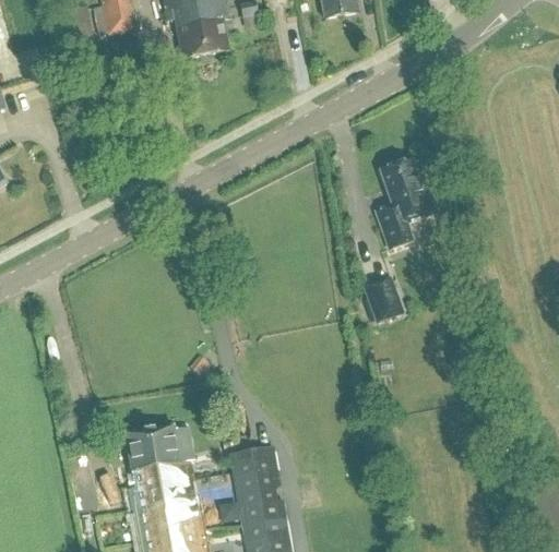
[(97,33),(106,32),(107,33),(134,28),(139,27),(135,13),(131,13),(130,3),(129,0),(132,0),(99,0),(100,3),(92,6),(97,33)]
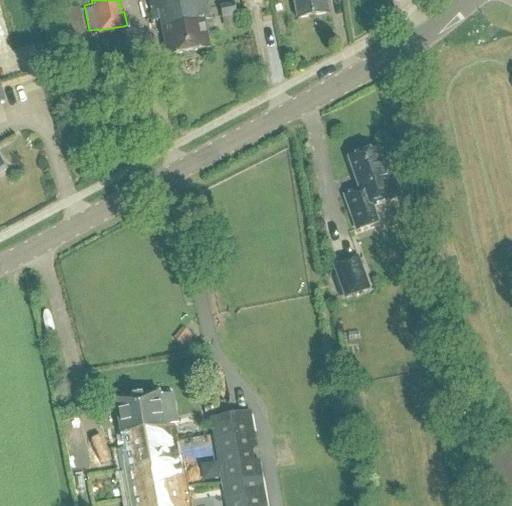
[(148,0),(152,19),(160,17),(167,52),(209,44),(204,17),(212,16),(208,0),(148,0)]
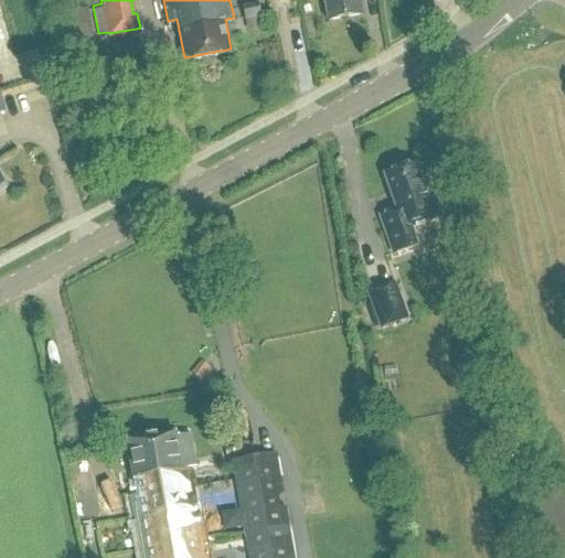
[(245,13),(260,10),(258,0),(243,2),(245,13)]
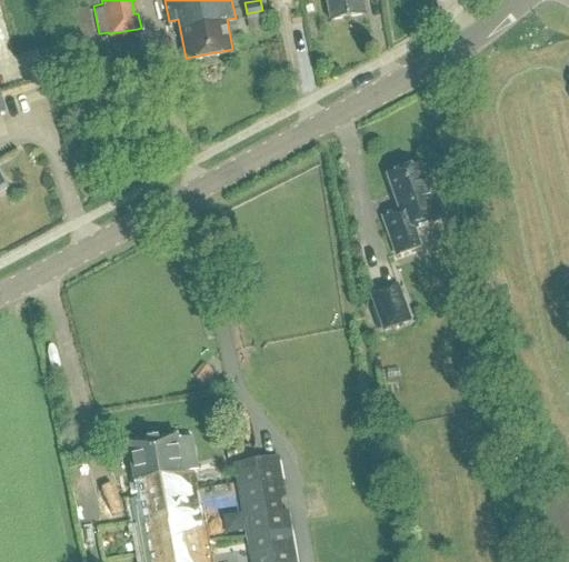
[(365,10),(362,0),(326,0),(329,17),(365,10)]
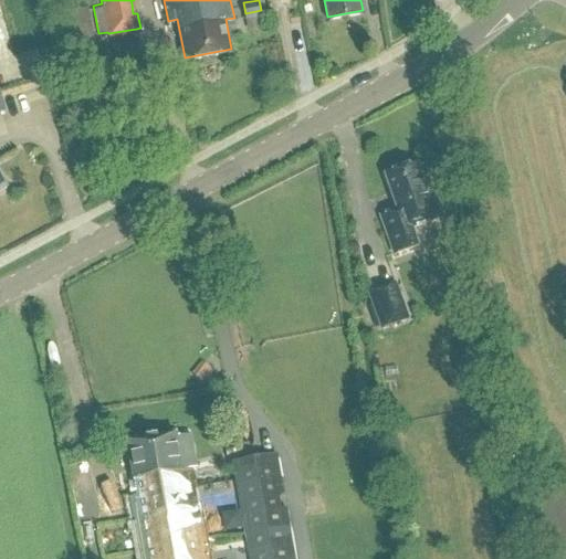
[(422,177),(417,159),(385,170),(398,206),(380,212),(394,250),(418,242),(411,224),(442,213),(428,175),(422,177)]
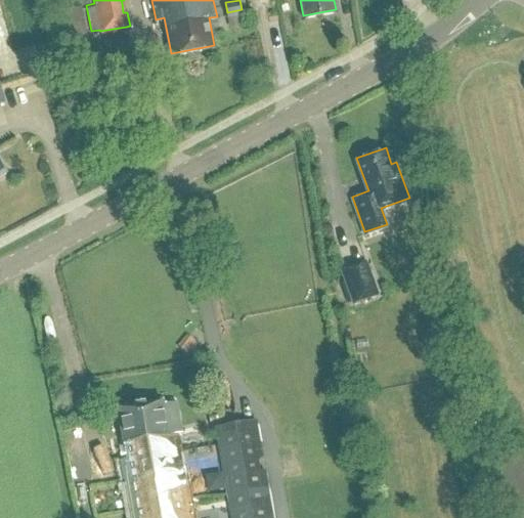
[(342,267),(353,300),(378,292),(366,259),(342,267)]
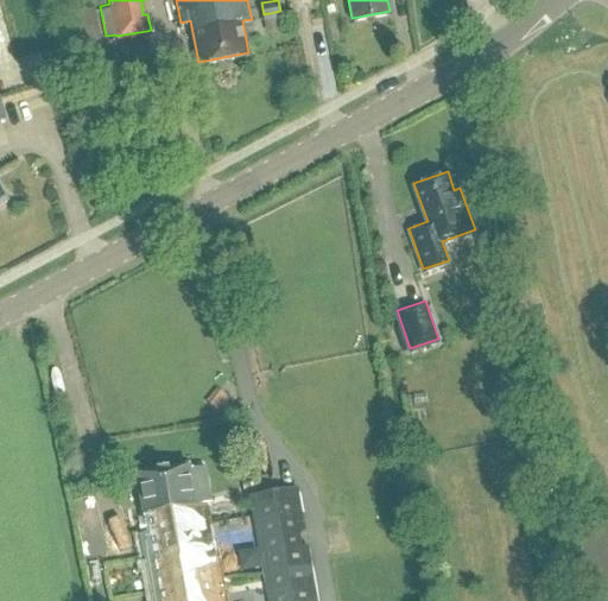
[(216,384),(206,398),(217,407),(229,394),(216,384)]
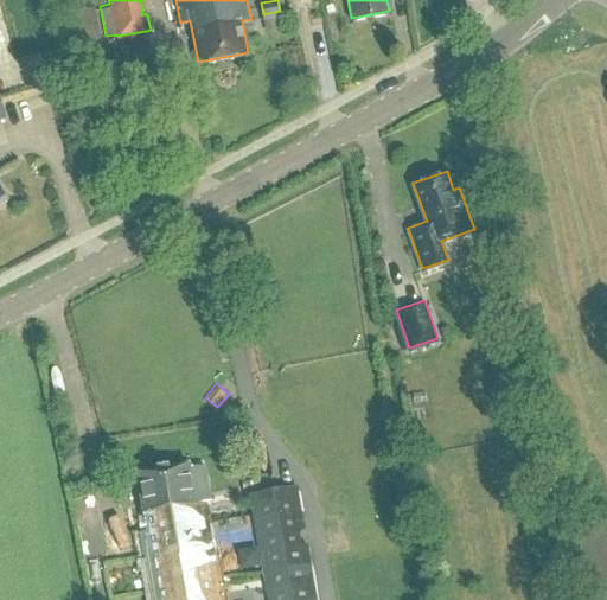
[(134,472),(141,512),(144,528),(135,529),(140,554),(212,541),(208,517),(211,517),(208,500),(197,503),(190,461),(134,472)]
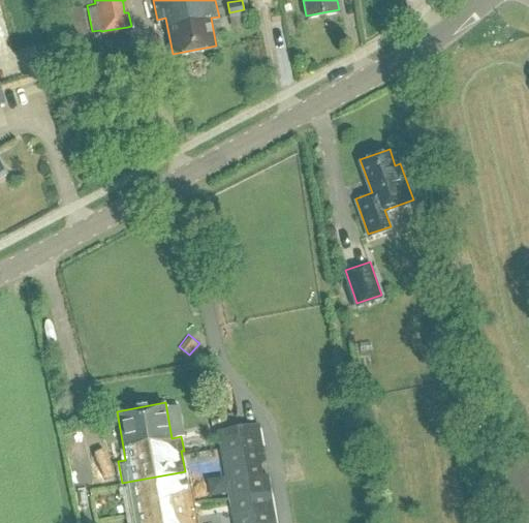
[(217,428),(219,436),(224,465),(265,460),(259,429),(257,421),(217,428)]
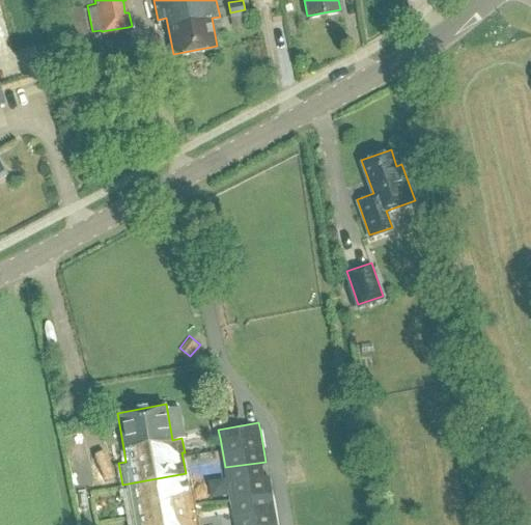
[(266,462),(225,467),(226,476),(230,496),(230,498),(272,493),(266,462)]
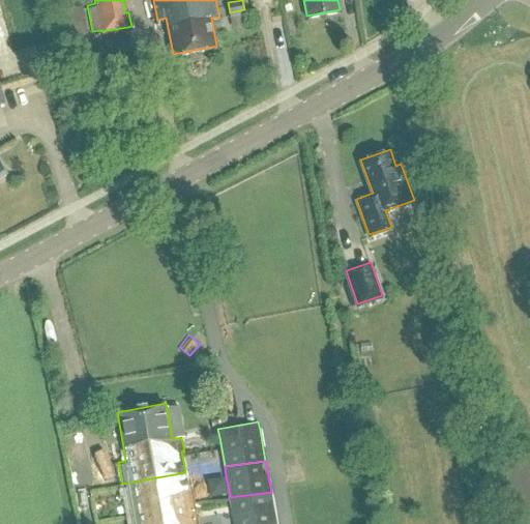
[(122,484),(127,514),(190,503),(185,472),(122,484)]
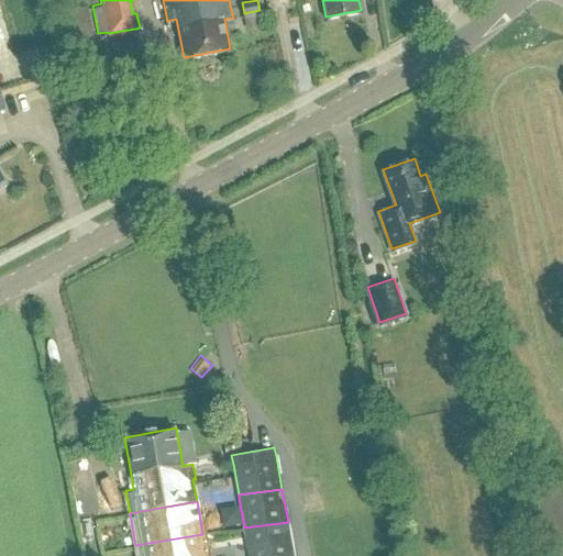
[(249,555),(294,555),(288,522),(244,527),(249,555)]
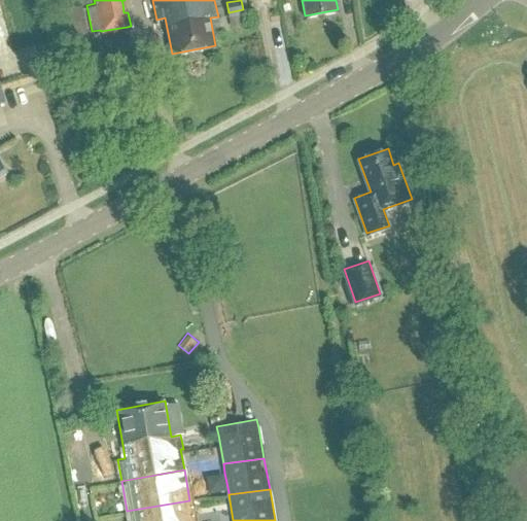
[(128,520),(192,520),(189,500),(127,511),(128,520)]
